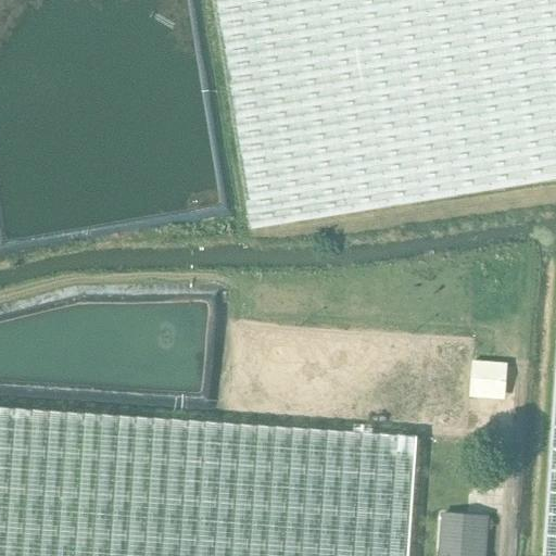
[(555,0),(212,0),(250,230),(416,203),(555,180),(555,0)]
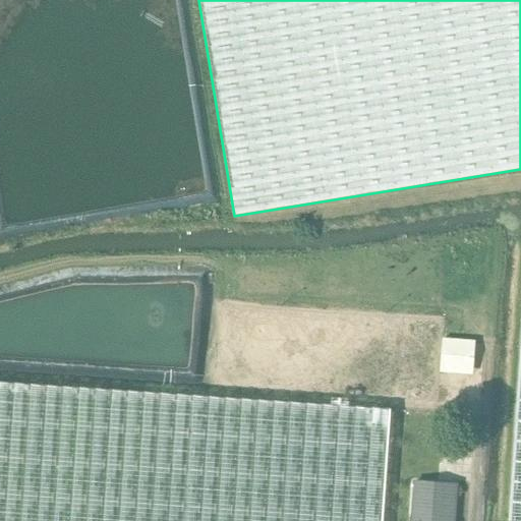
[(520,520),(520,337),(508,520),(520,520)]
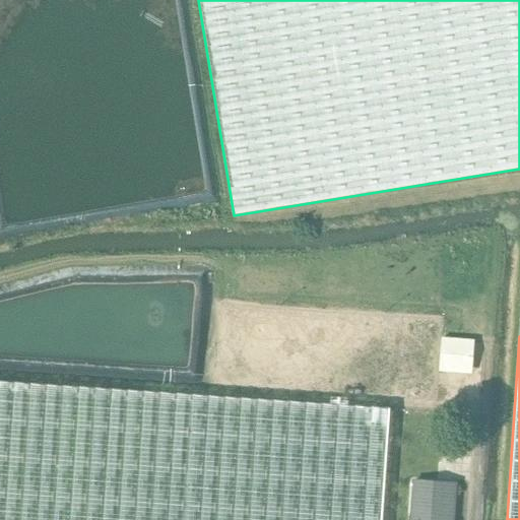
[(442,338),(439,372),(471,375),(474,341),(442,338)]
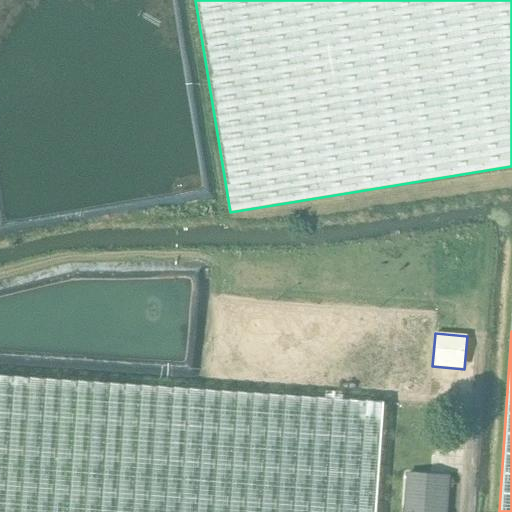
[(0,511),(376,511),(384,404),(0,377),(0,511)]
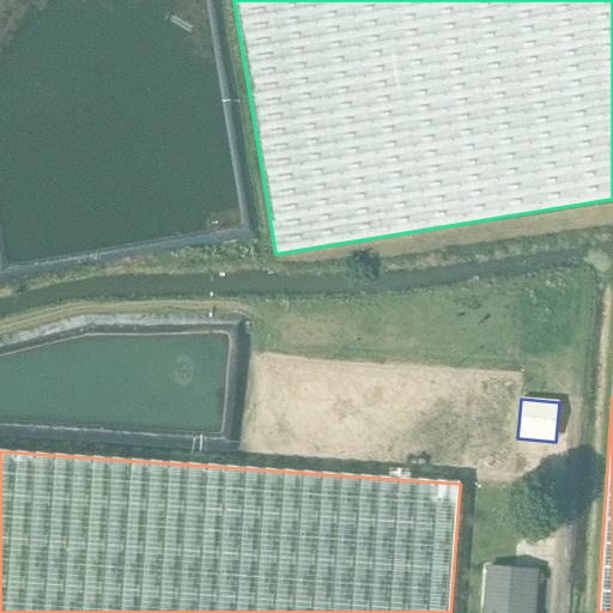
[(532,612),(535,571),(487,568),(484,612),(532,612)]
